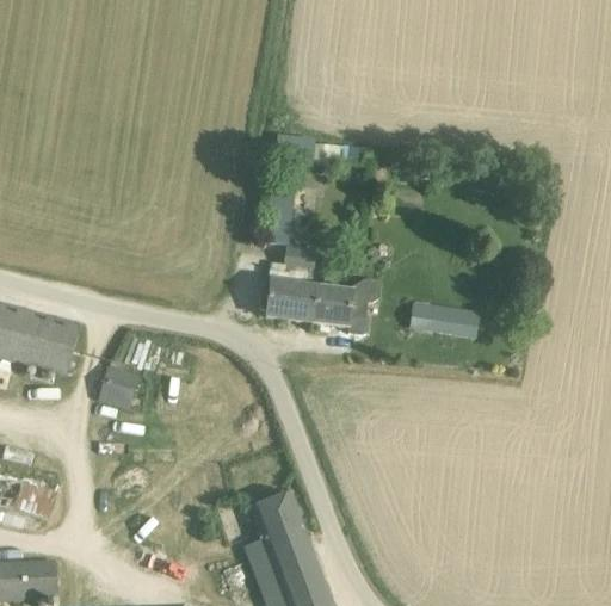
[(343,147),(316,142),(314,164),(340,166),(341,160),(371,165),(374,148),(343,142),(343,147)]
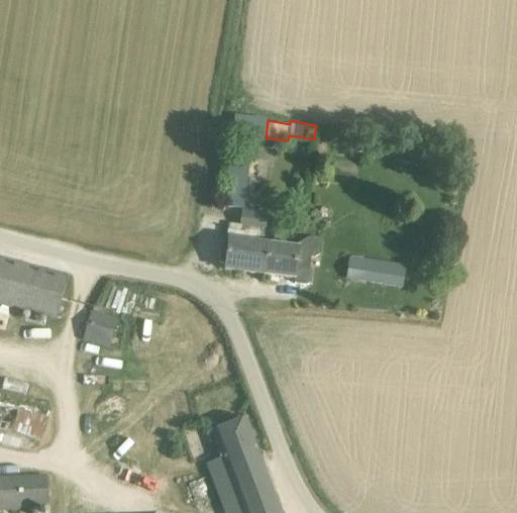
[(230,152),(223,204),(241,206),(243,206),(249,155),(230,152)]
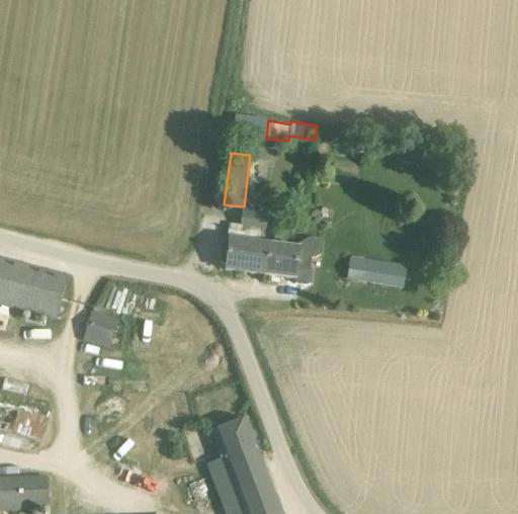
[(222,244),(220,261),(226,262),(226,267),(266,272),(269,243),(259,242),(260,234),(264,234),(267,210),(262,208),(244,206),(242,206),(240,223),(231,222),(229,238),(229,245),(222,244)]
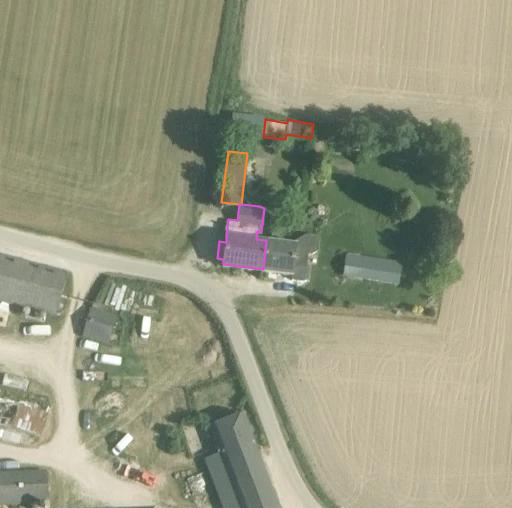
[(266,240),(263,269),(292,273),(291,277),(304,279),(307,276),(308,263),(307,262),(308,252),(311,253),(317,250),(318,234),(306,233),(295,240),(298,244),(266,240)]
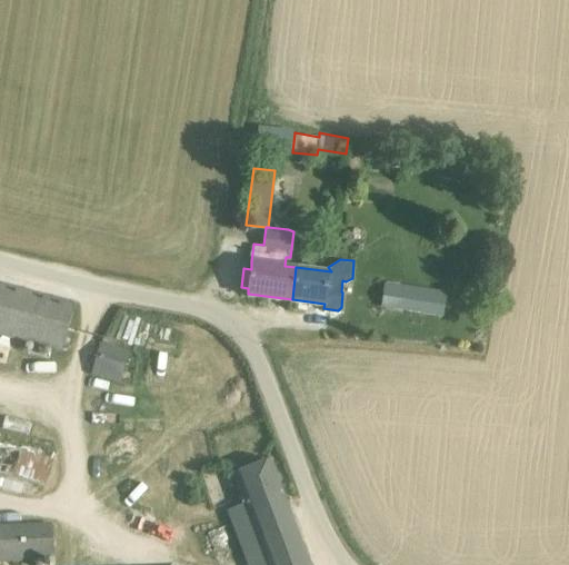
[(0,331),(61,349),(69,323),(75,300),(0,279),(0,331)]
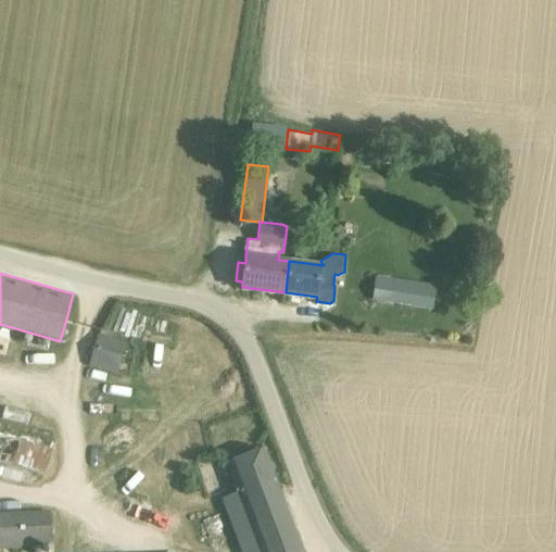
[(432,305),(436,284),(376,273),(371,297),(432,305)]
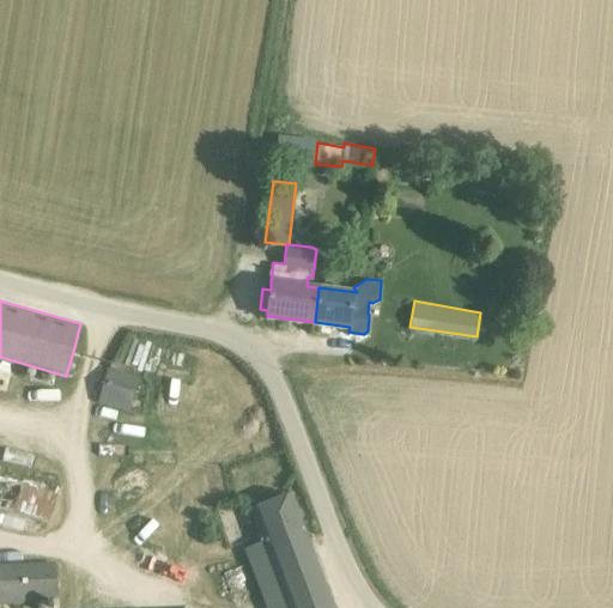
[(137,377),(109,369),(101,397),(128,406),(137,377)]
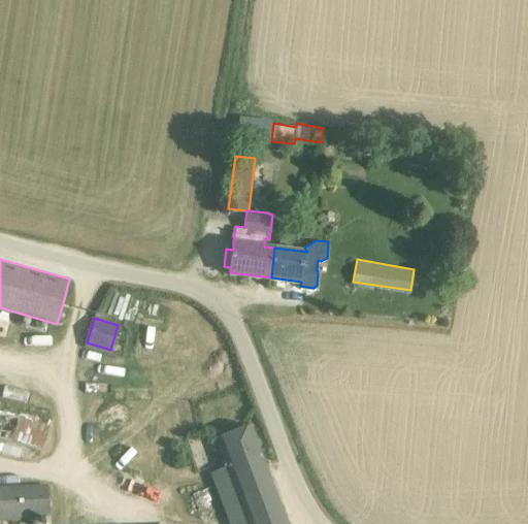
[(0,432),(4,434),(1,449),(17,452),(20,440),(40,445),(46,415),(0,404),(0,432)]
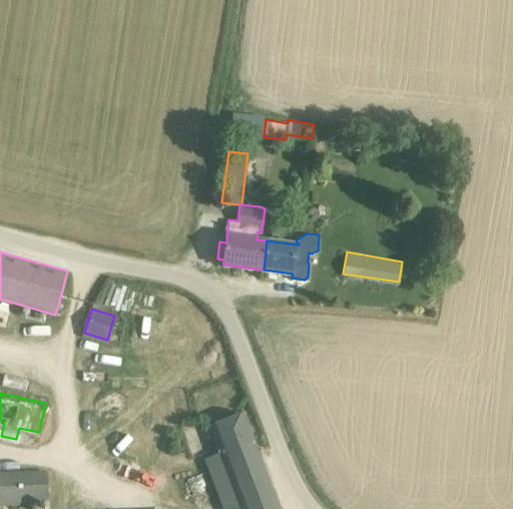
[(206,460),(224,508),(279,508),(243,414),(211,426),(222,454),(206,460)]
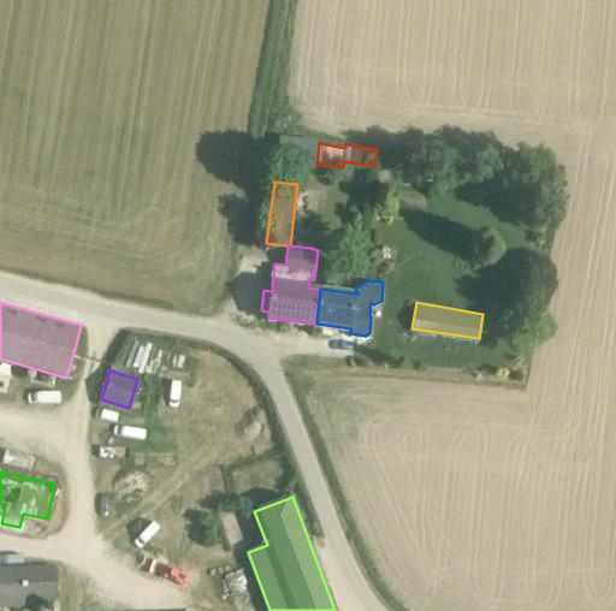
[(0,605),(58,603),(55,563),(0,564),(0,605)]
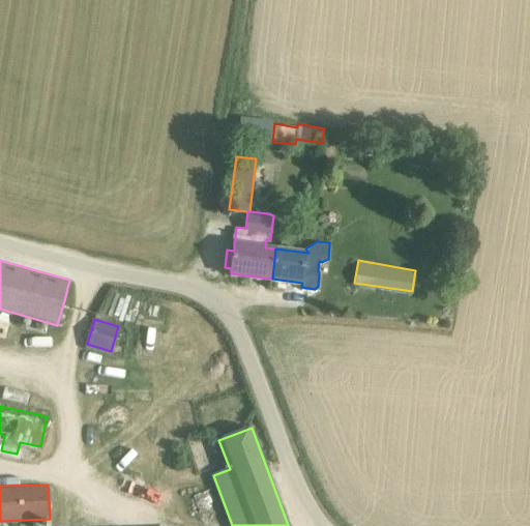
All buildings are outlined.
